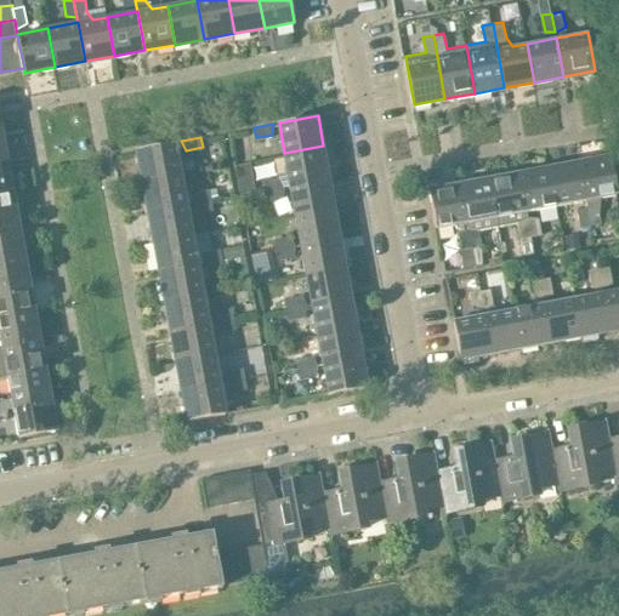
[(142,178),(181,171),(176,142),(137,149),(142,178)]
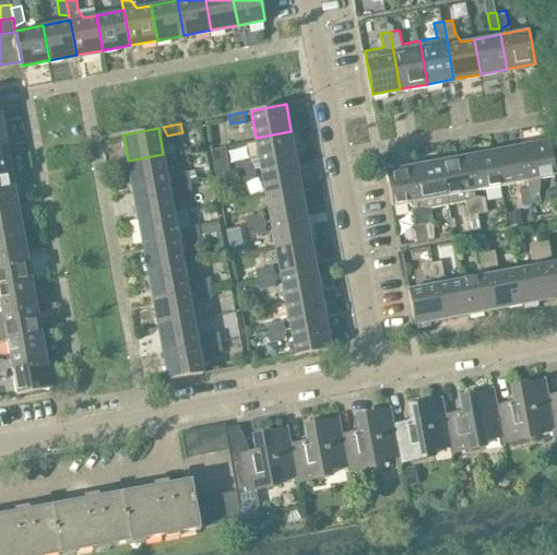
[(261,165),(296,158),(291,131),(256,138),(258,151),(252,157),(237,160),(239,170),(256,166),(261,165)]
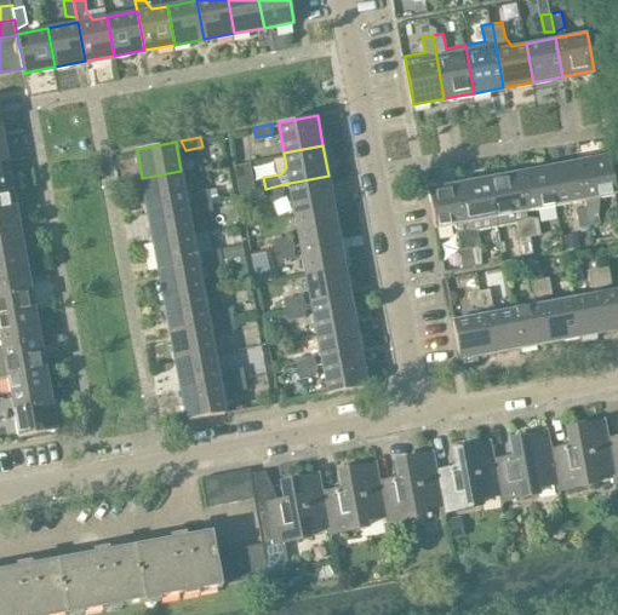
[(585,199),(617,193),(610,154),(578,159),(585,199)]
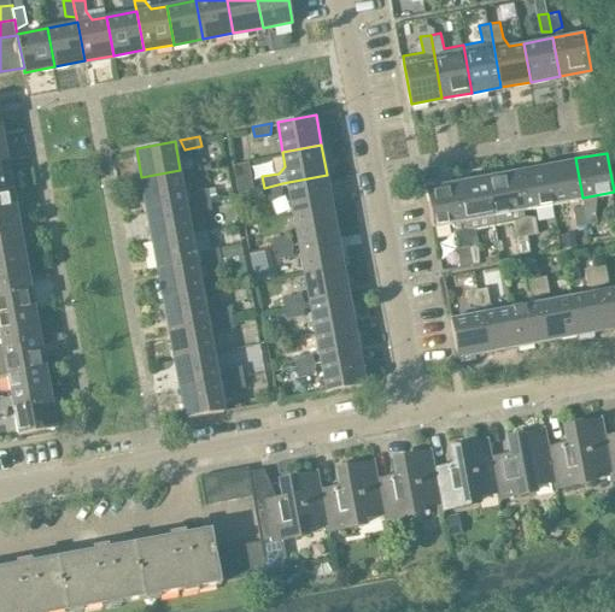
[(554,202),(583,198),(575,158),(546,164),(554,202)]
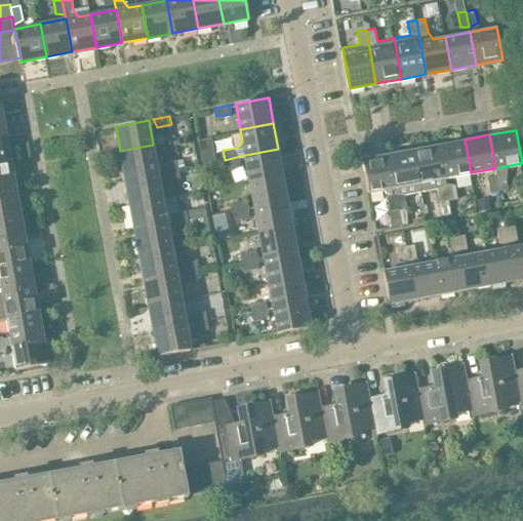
[(0,163),(12,161),(7,135),(0,136),(0,163)]
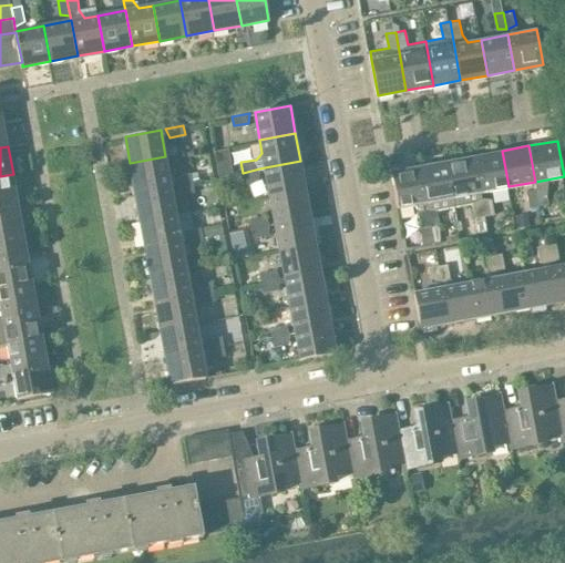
[(481,192),(509,186),(502,151),(474,156),(481,192)]
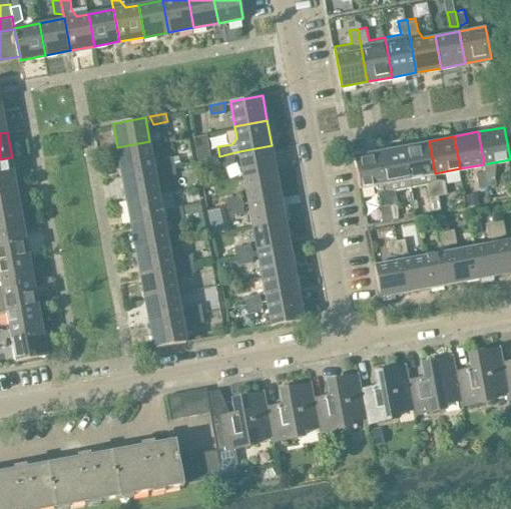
[(122,172),(154,166),(149,141),(117,147),(122,172)]
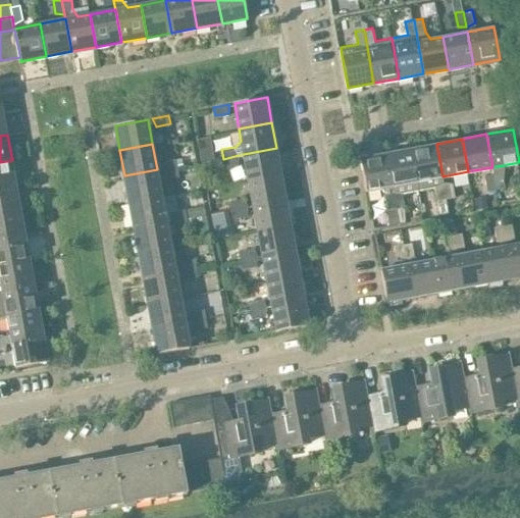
[(436,144),(412,148),(416,168),(419,189),(431,186),(435,186),(438,199),(440,211),(449,209),(447,197),(444,182),(444,180),(443,176),(436,144)]
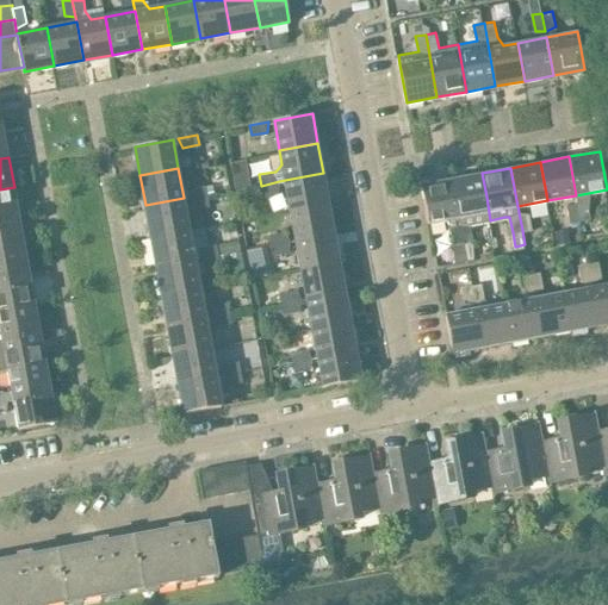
[(290,210),(329,203),(323,173),(285,180),(290,210)]
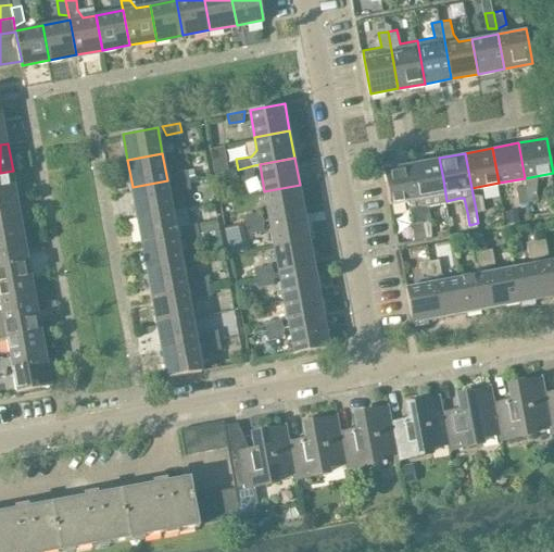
[(429,204),(447,201),(439,158),(412,163),(423,220),(431,218),(429,204)]
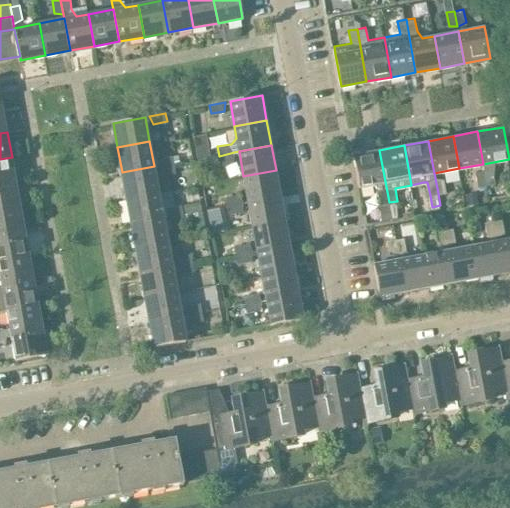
[(211,146),(199,148),(201,158),(213,156),(211,146)]
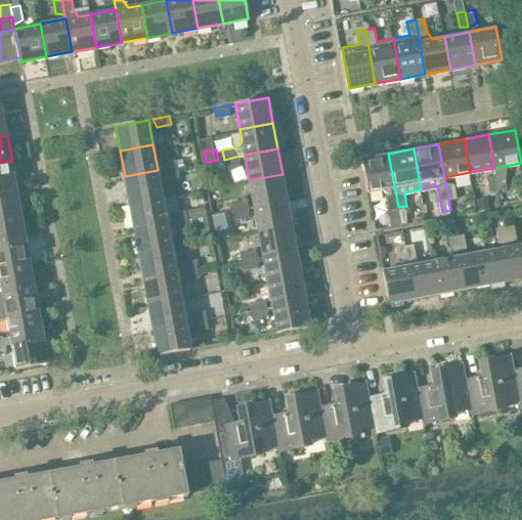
[(390,209),(398,207),(388,154),(362,158),(368,191),(383,188),(387,196),(390,209)]
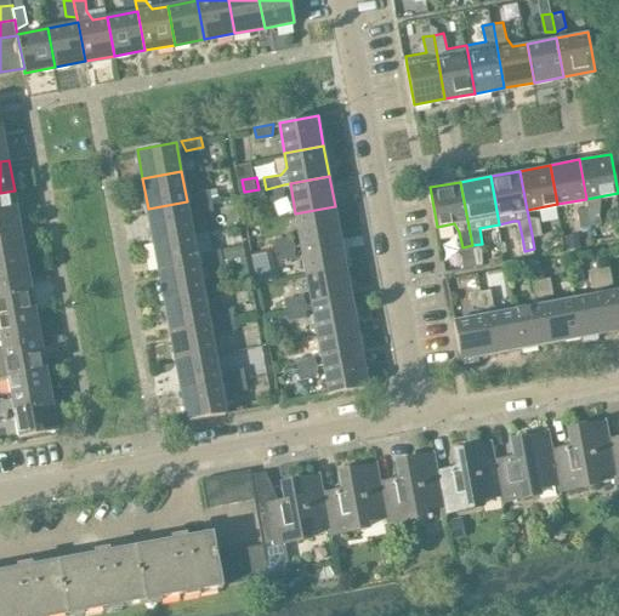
[(284,184),(266,189),(267,198),(284,195),(284,184)]
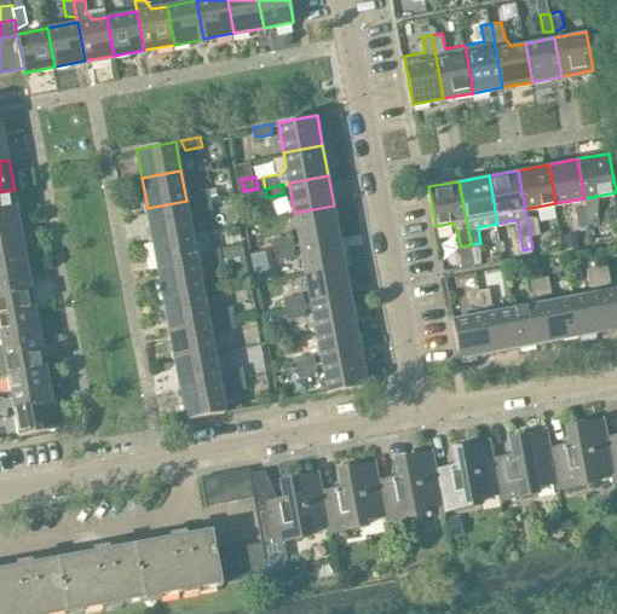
[(192,200),(211,196),(209,187),(192,190),(192,200)]
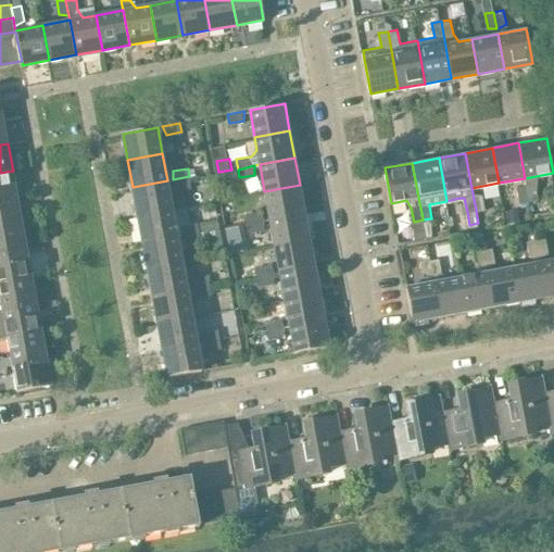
[(0,200),(17,198),(13,171),(0,173),(0,200)]
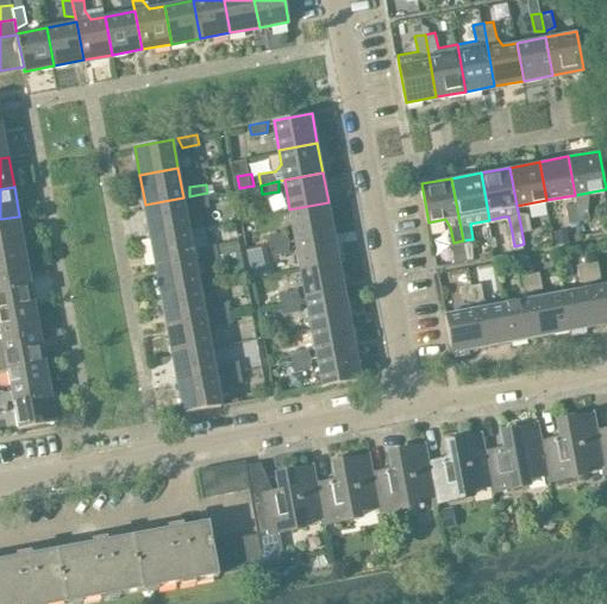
[(207,193),(189,196),(189,197),(194,207),(210,203),(207,193)]
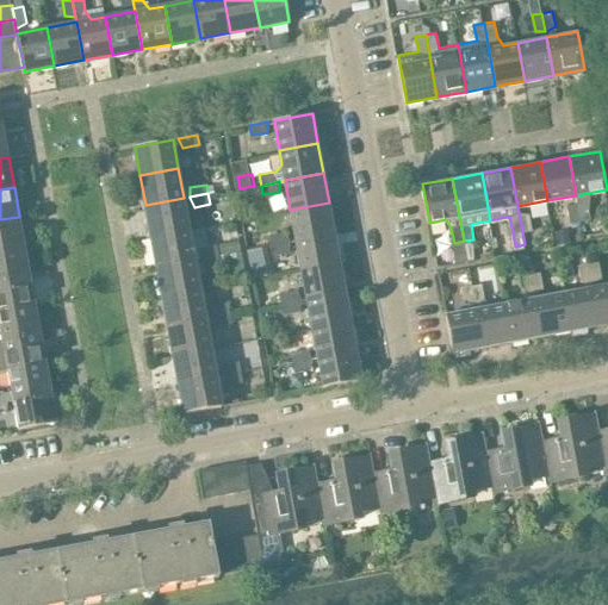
[(152,235),(190,228),(184,198),(146,205),(152,235)]
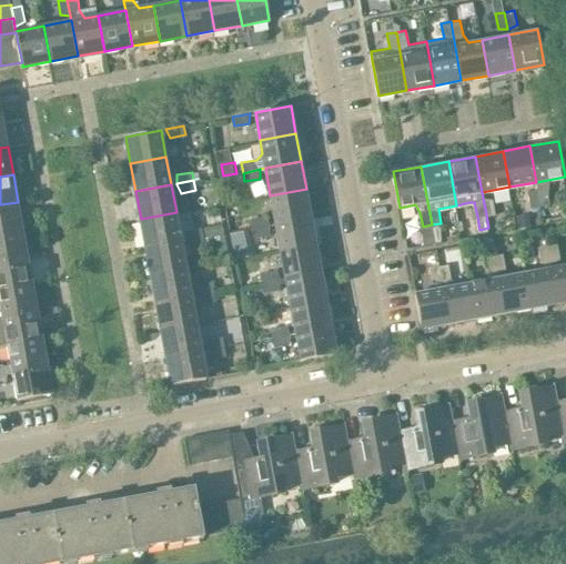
[(532,205),(541,204),(537,187),(528,191),(532,205)]
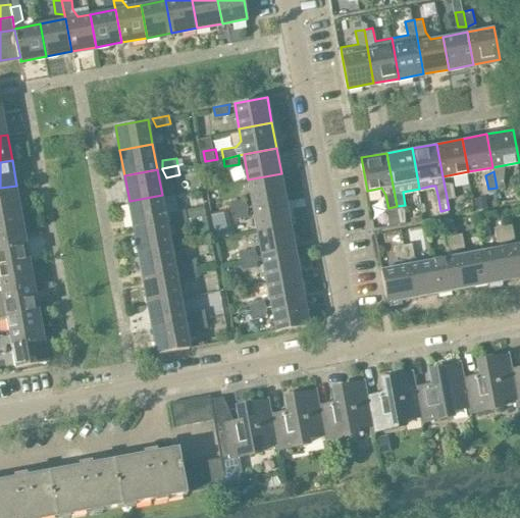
[(253,204),(286,198),(281,173),(248,179),(253,204)]
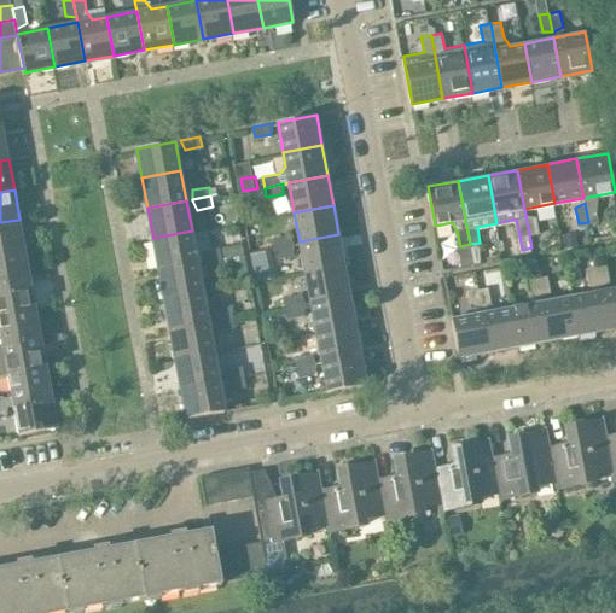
[(526,214),(529,233),(540,232),(536,215),(526,214)]
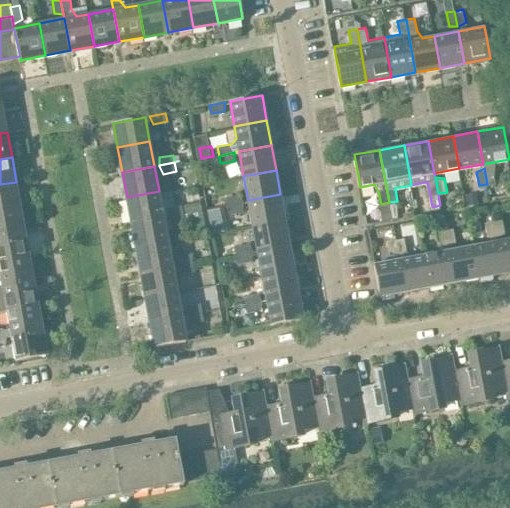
[(0,209),(21,206),(16,182),(0,184),(0,209)]
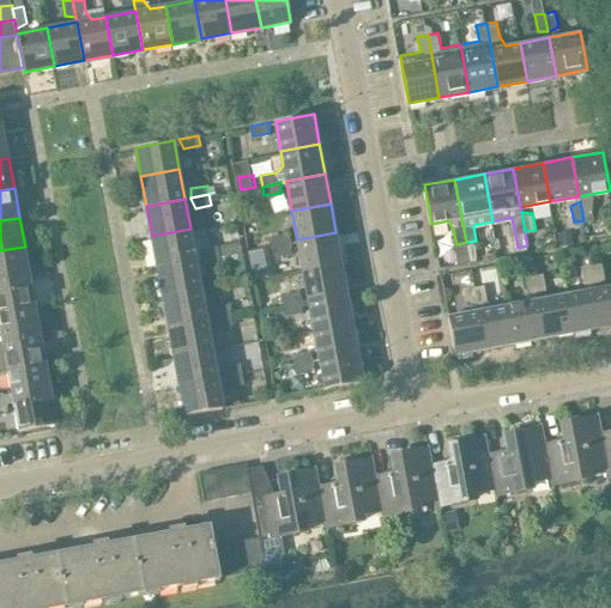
[(157,266),(195,257),(191,229),(152,236),(157,266)]
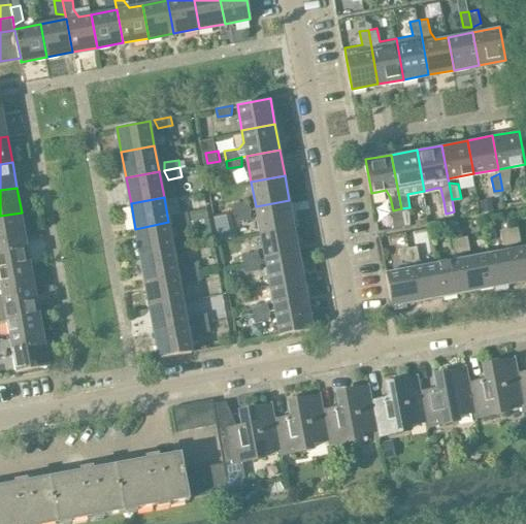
[(491,197),(481,199),(483,209),(493,207),(491,197)]
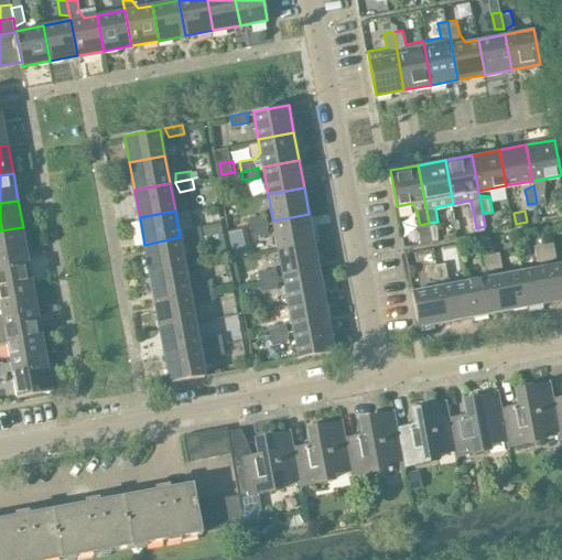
[(251,225),(269,222),(265,213),(249,215),(251,225)]
